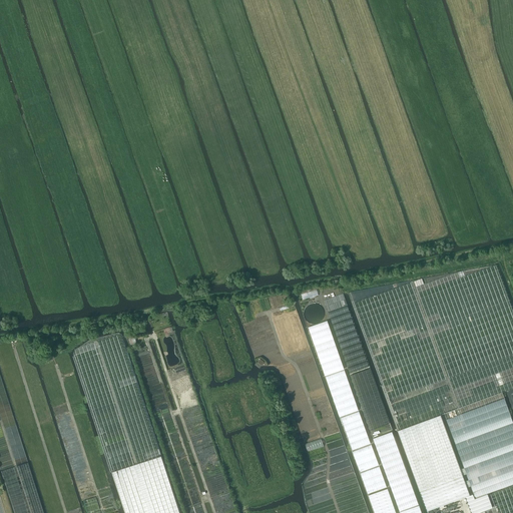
[(322,313),(322,311),(321,309),(320,308),(319,306),(318,305),(316,304),(314,304),(312,303),(310,304),(308,304),(306,305),(305,306),(304,308),(303,309),(302,311),(302,313),(302,315),(303,317),(304,319),(305,320),(307,321),(308,322),(310,323),(312,323),(313,323),(315,322),(317,322),(319,320),(320,319),(321,317),(322,315),(322,313)]
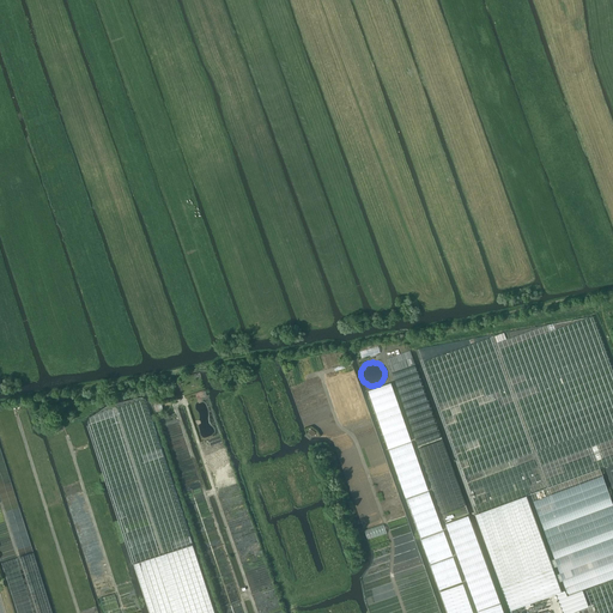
[(600,468),(530,493),(554,558),(550,560),(529,505),(526,496),(526,495),(475,514),(509,610),(556,593),(562,612),(569,612),(571,612),(572,612),(588,606),(582,589),(612,577),(612,505),(600,468)]
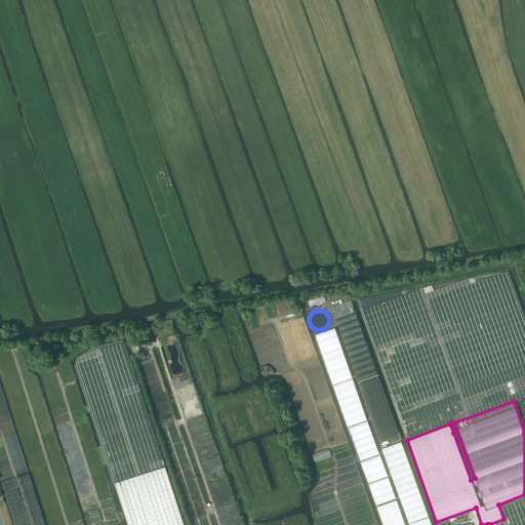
[(115,483),(127,524),(184,524),(165,467),(115,483)]
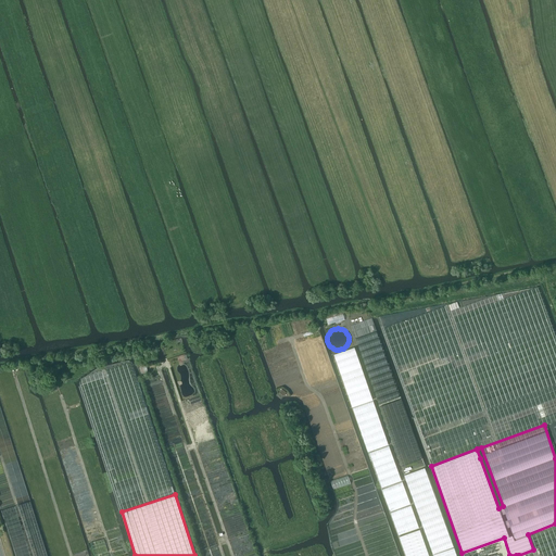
[(34,555),(47,555),(30,501),(17,505),(34,555)]
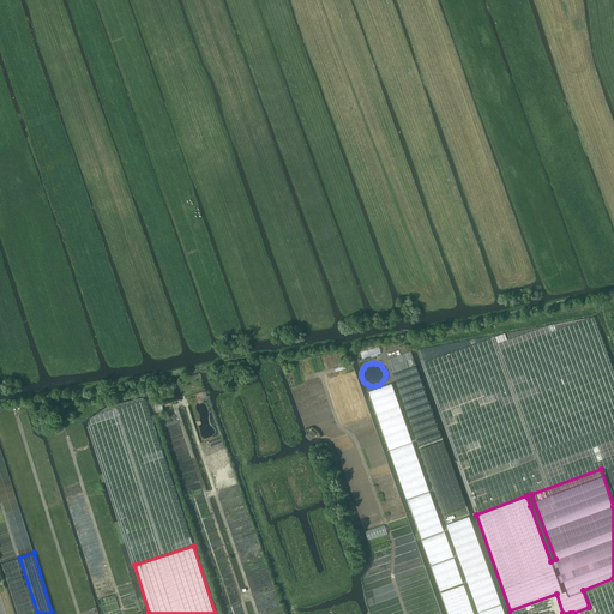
[(473,613),(463,584),(440,593),(447,613),(473,613)]
